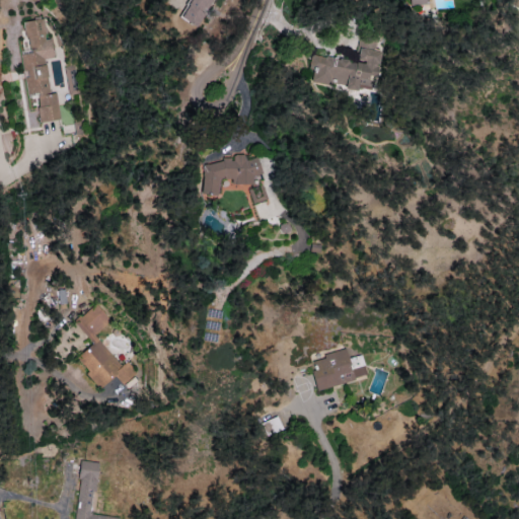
[(189,0),(178,18),(196,28),(212,0),(189,0)]
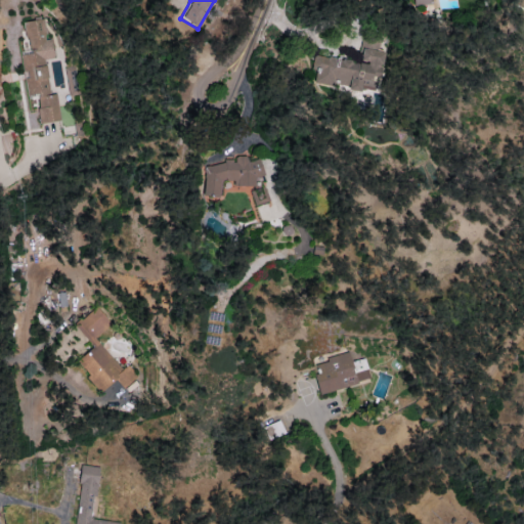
[(39,123),(59,120),(56,93),(49,94),(45,60),(53,59),(50,38),(46,39),(43,18),(24,20),(27,50),(20,51),(27,96),(36,94),(39,123)]
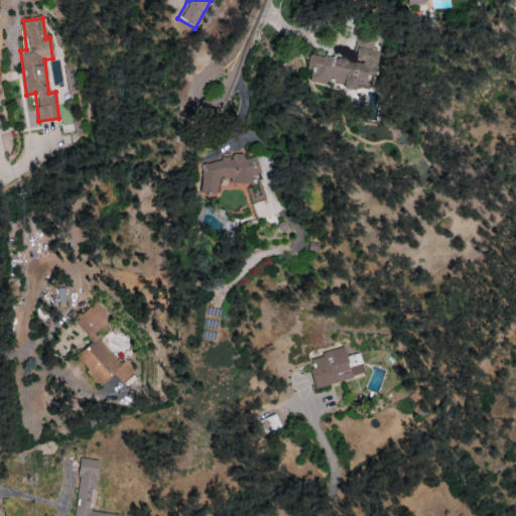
[(353,60),(308,53),(305,71),(309,72),(308,82),(328,85),(328,82),(371,89),(376,50),(372,50),(375,33),(357,30),(353,60)]
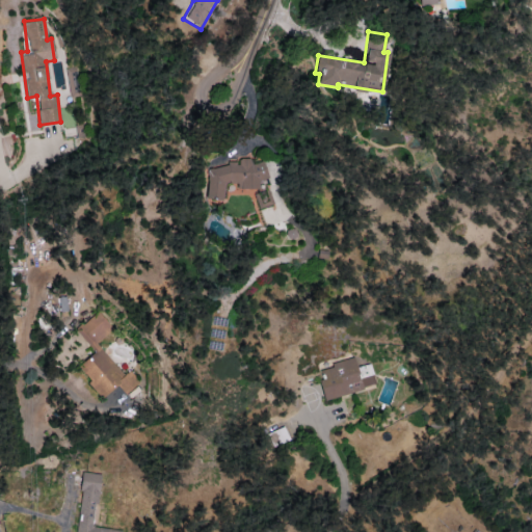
[(207,164),(205,198),(221,200),(222,182),(237,183),(236,188),(258,189),(258,179),(264,179),(265,162),(250,162),(250,158),(238,158),(238,165),(207,164)]
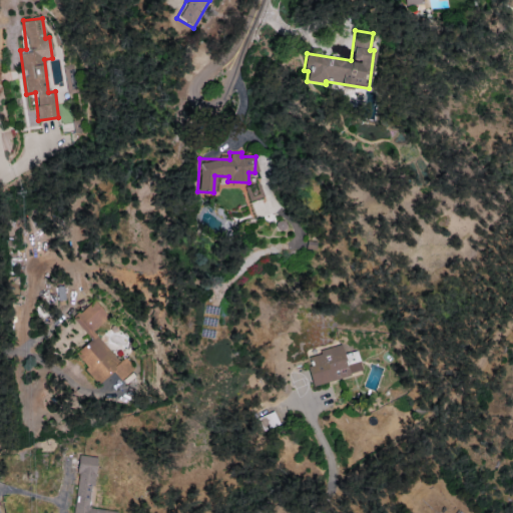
[(262,197),(259,183),(244,185),(247,200),(262,197)]
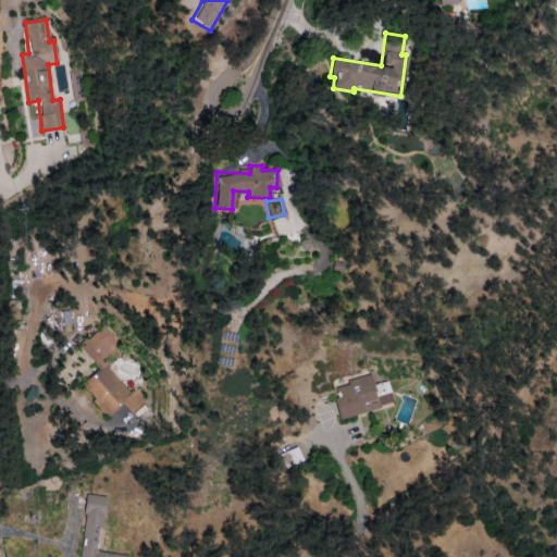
[(119,344),(102,325),(79,345),(98,368),(79,383),(107,416),(122,403),(131,412),(146,400),(135,387),(128,392),(100,359),(119,344)]
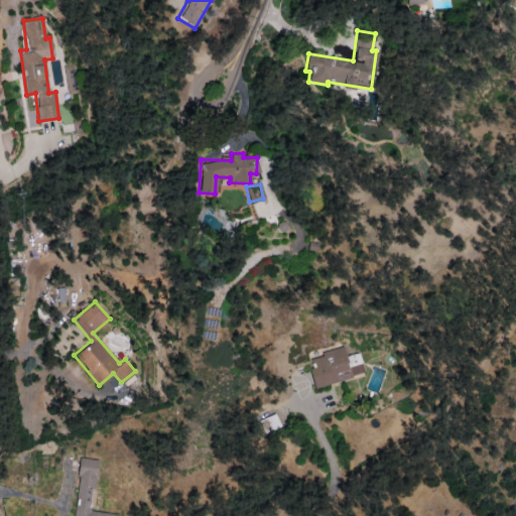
[(312,387),(364,374),(359,352),(345,356),(343,347),(311,355),(314,366),(308,368),(312,387)]
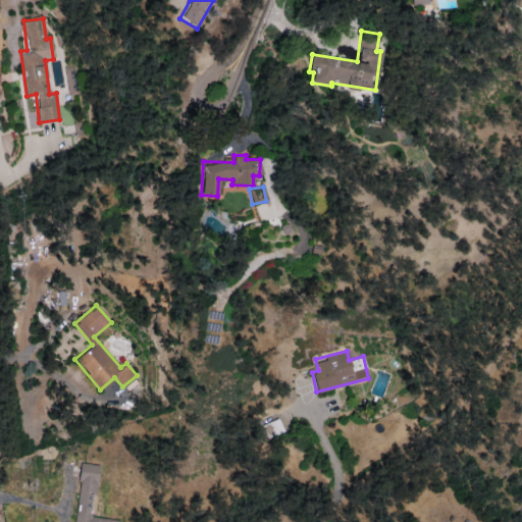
[(98,464),(81,462),(72,521),(117,521),(118,520),(91,517),(98,464)]
